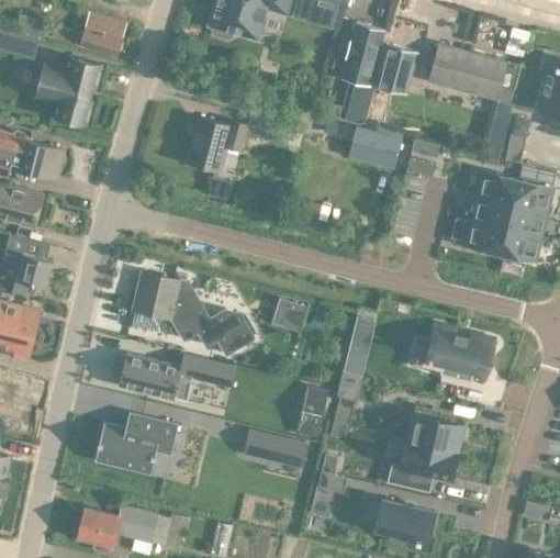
[(258,40),(268,9),(287,14),(291,0),(216,0),(209,26),(214,28),(213,32),(215,35),(227,40),(232,37),(233,33),(258,40)]
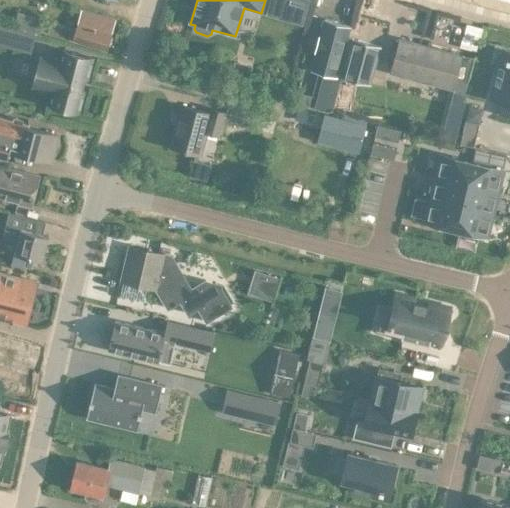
[(286,0),(281,19),(301,25),(307,0),(286,0)]
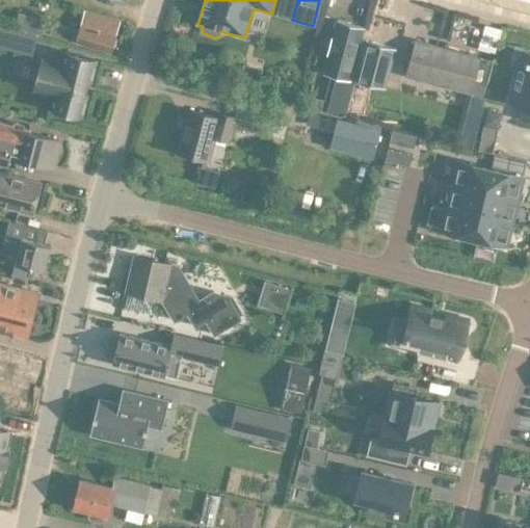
[(98,15),(84,11),(81,26),(79,32),(53,25),(50,35),(112,54),(121,22),(98,15)]
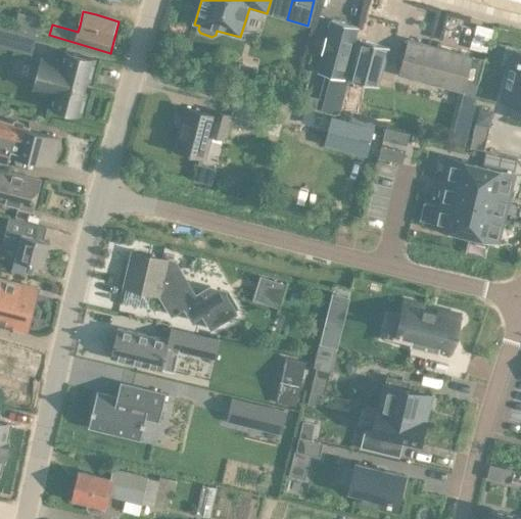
[(320,100),(317,109),(339,115),(348,80),(345,79),(356,40),(359,29),(332,21),(318,72),(327,74),(320,100)]
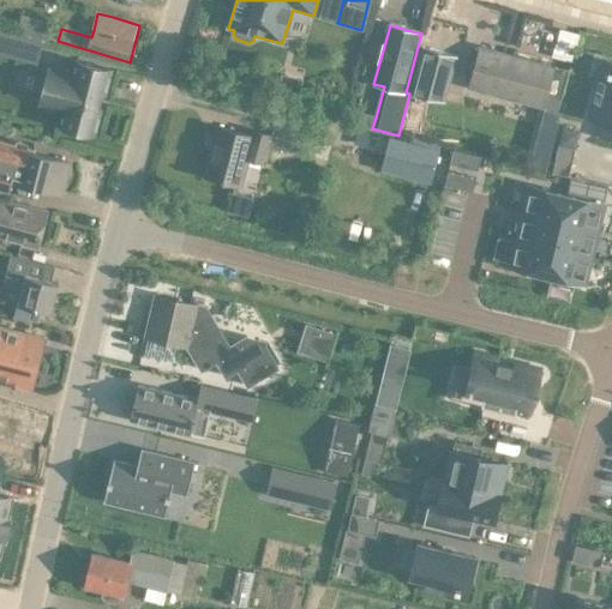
[(0,32),(0,53),(37,64),(43,44),(0,32)]
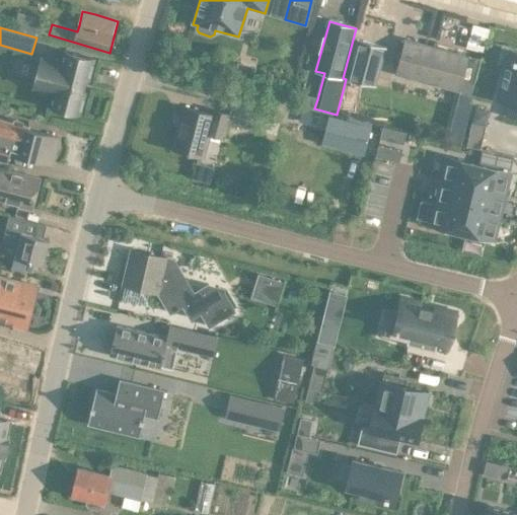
[(376,86),(386,49),(358,41),(348,78),(376,86)]
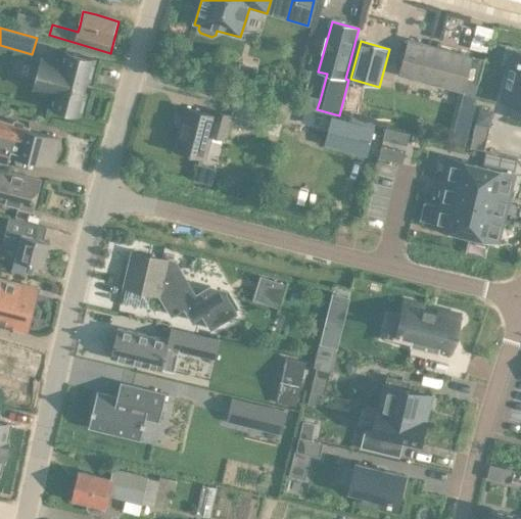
[(472,58),(409,42),(399,77),(463,94),(466,84),(476,87),(482,61),(472,58)]
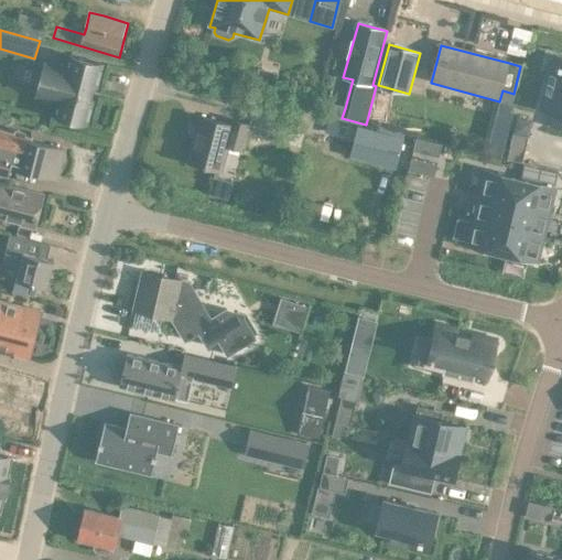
[(87,126),(103,66),(71,57),(66,71),(45,65),(36,98),(58,104),(55,117),(87,126)]
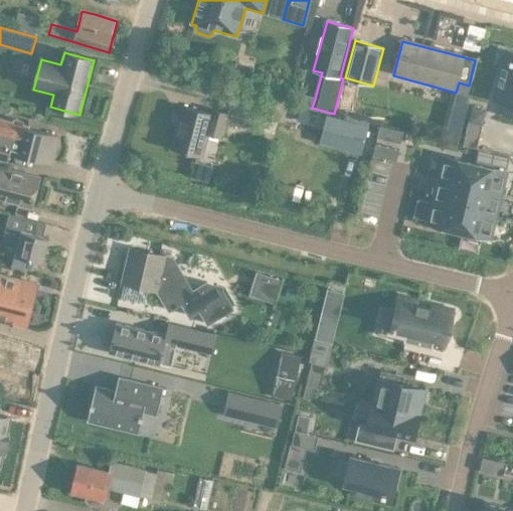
[(509,70),(501,68),(496,87),(504,89),(500,103),(512,106),(512,58),(509,70)]
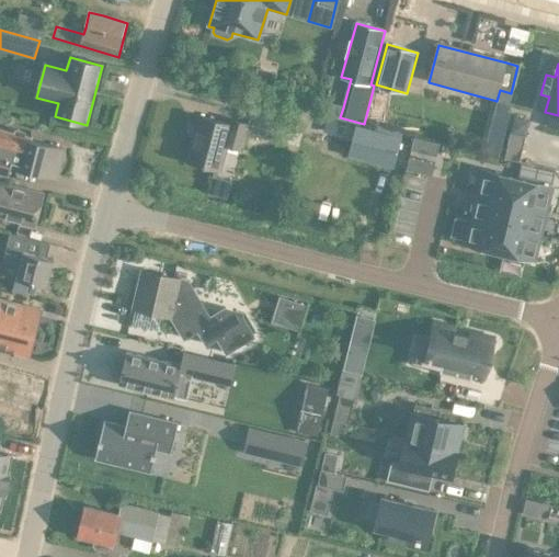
[(275,72),(257,68),(253,81),(272,87),(275,72)]
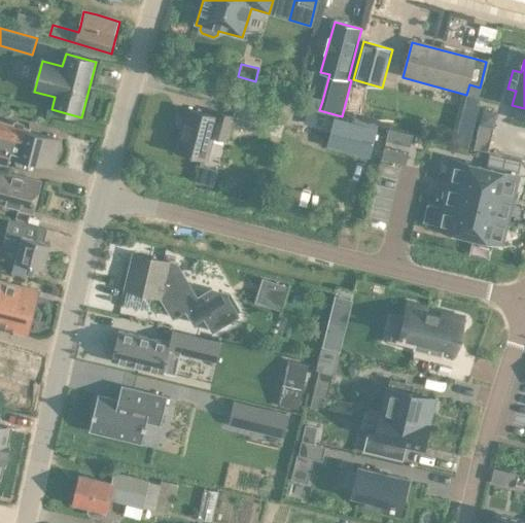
[(386,90),(382,104),(389,106),(393,92),(386,90)]
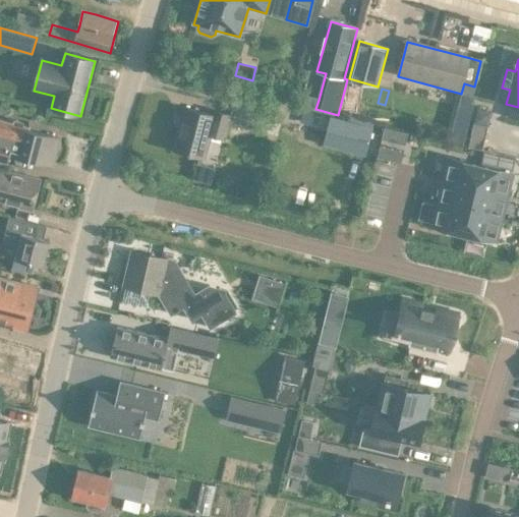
[(229,116),(227,122),(255,129),(261,108),(233,100),(229,116)]
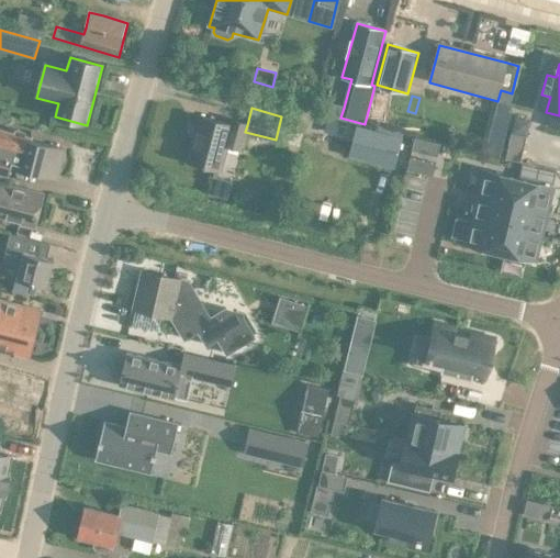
[(247,125),(201,113),(188,163),(221,171),(226,147),(241,151),(245,132),(247,125)]
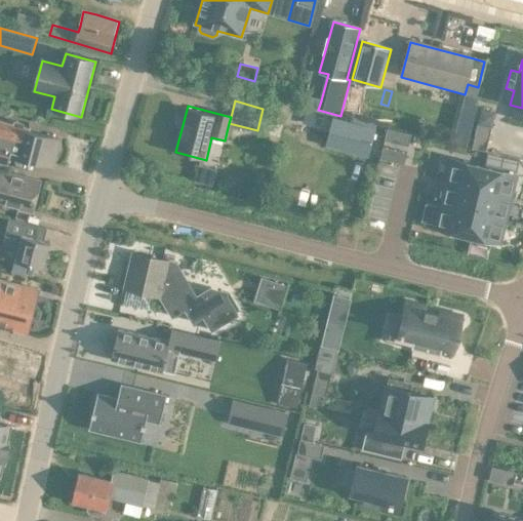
[(332,119),(325,147),(368,158),(376,130),(332,119)]
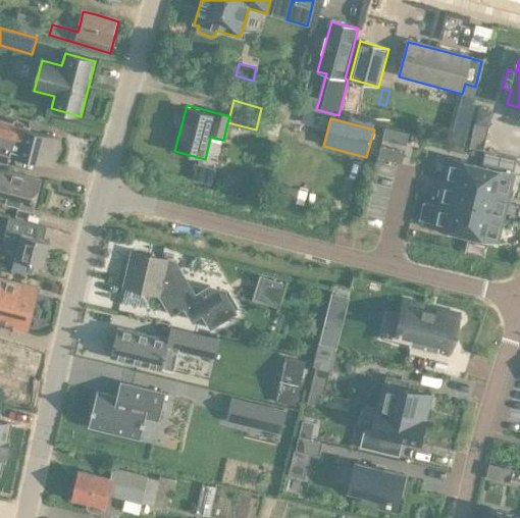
[(30,130),(0,120),(0,163),(7,166),(11,151),(18,153),(17,155),(19,157),(52,166),(59,140),(29,132),(30,130)]
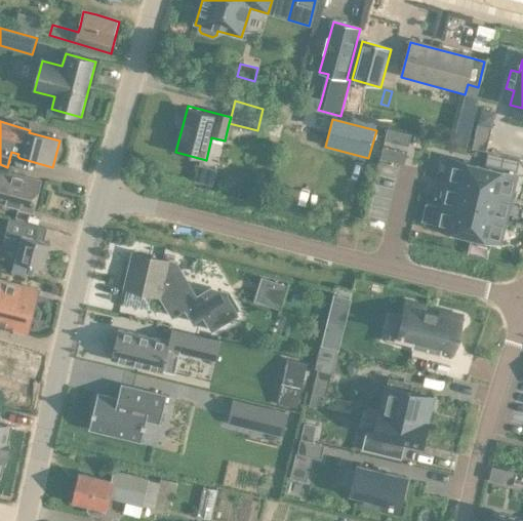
[(478,125),(472,150),(486,153),(491,128),(478,125)]
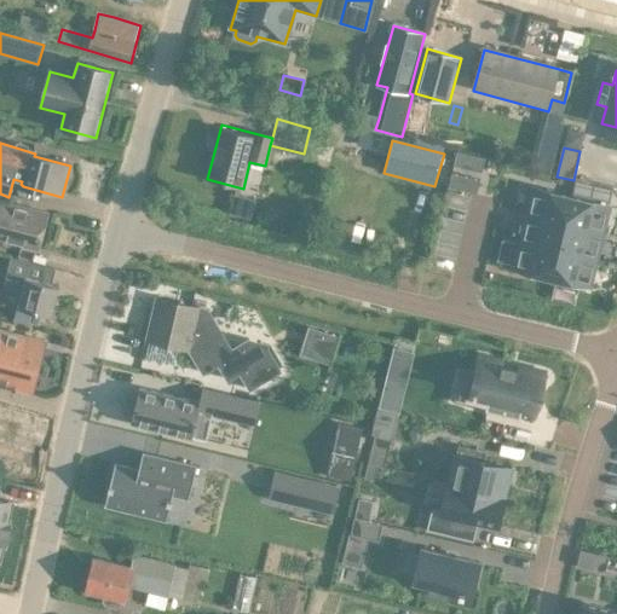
[(457,154),(454,167),(463,169),(467,156),(457,154)]
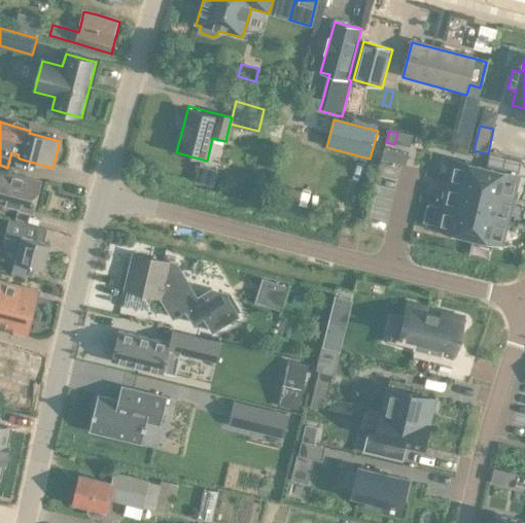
[(397,133),(394,144),(401,146),(405,135),(397,133)]
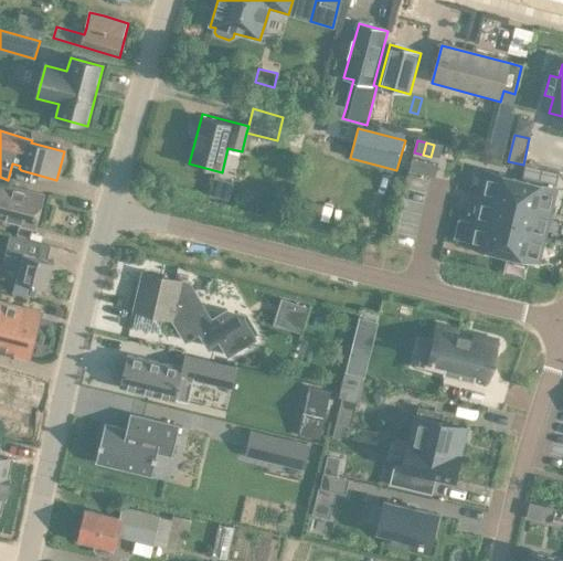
[(434,145),(431,157),(439,159),(443,146),(434,145)]
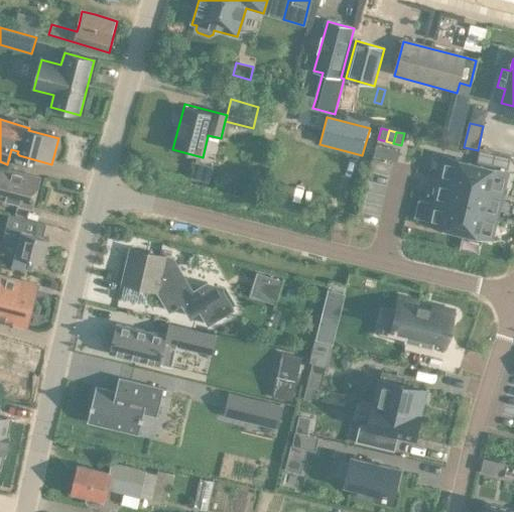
[(376,145),(373,157),(381,159),(384,147),(376,145)]
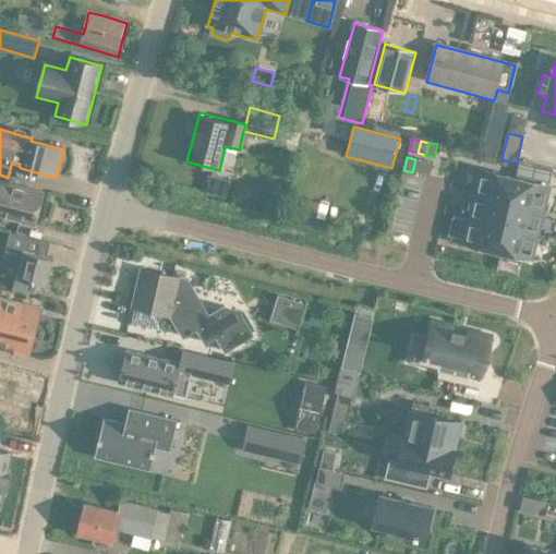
[(415,159),(412,172),(421,175),(424,161),(415,159)]
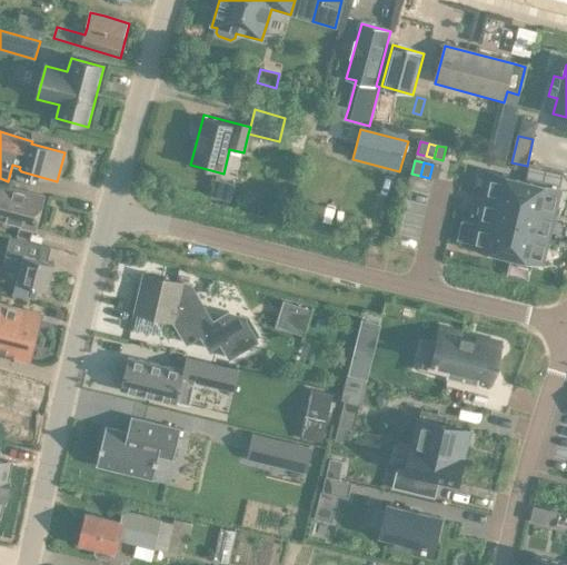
[(433,165),(429,178),(438,180),(441,167),(433,165)]
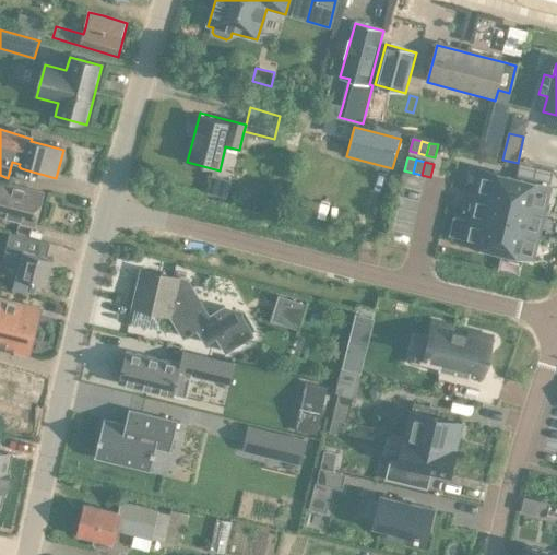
[(480,169),(474,195),(508,203),(514,178),(480,169)]
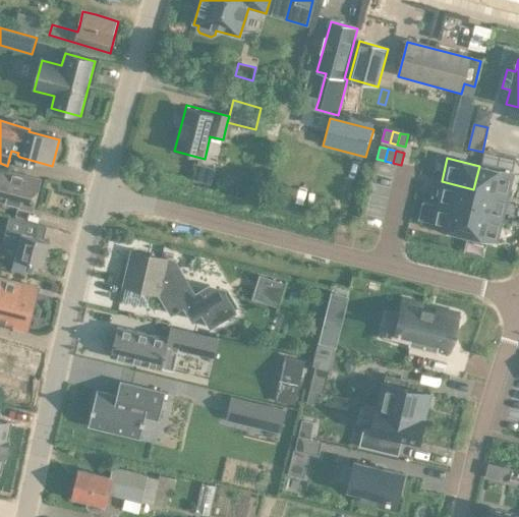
[(479,166),(473,189),(506,197),(511,174),(479,166)]
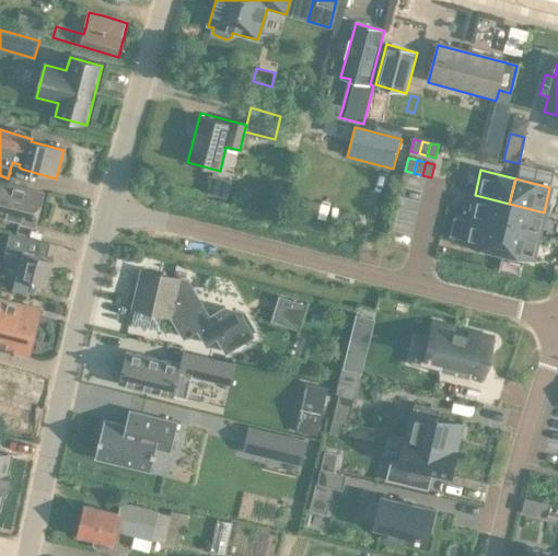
[(0,183),(0,217),(35,227),(44,195),(0,183)]
